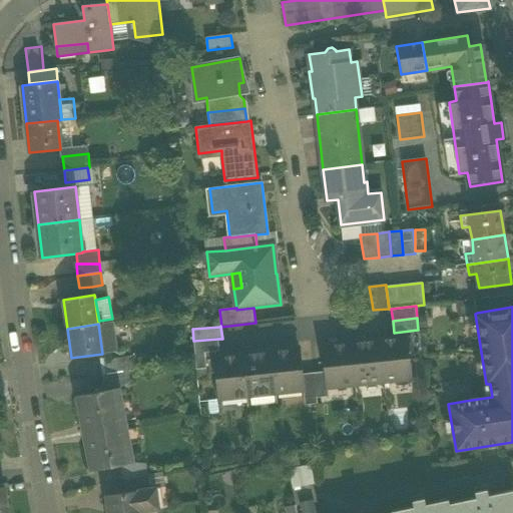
[(407,337),(379,340),(383,382),(411,379),(407,337)]
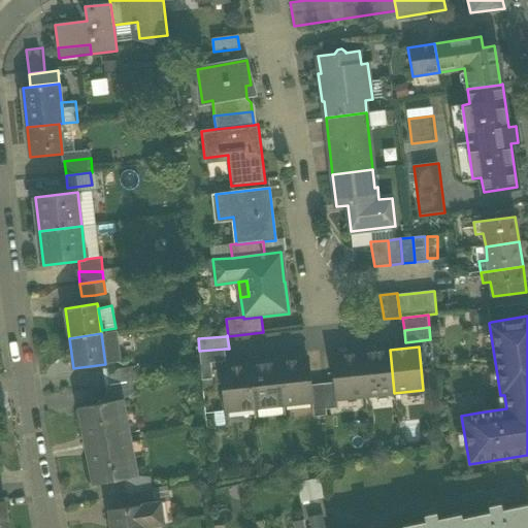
[(226,361),(225,349),(199,351),(202,380),(212,378),(210,363),(226,361)]
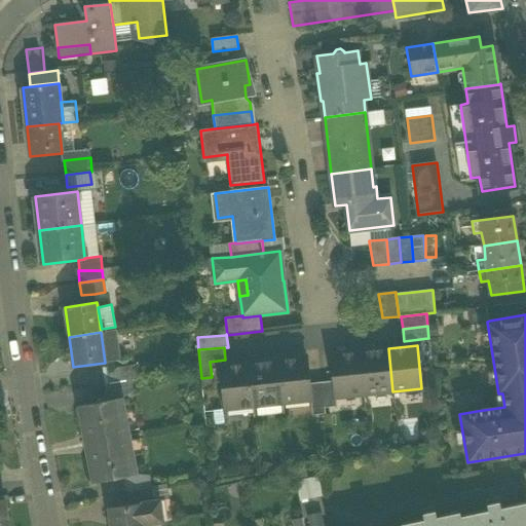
[(364,395),(392,391),(388,348),(360,351),(364,395)]
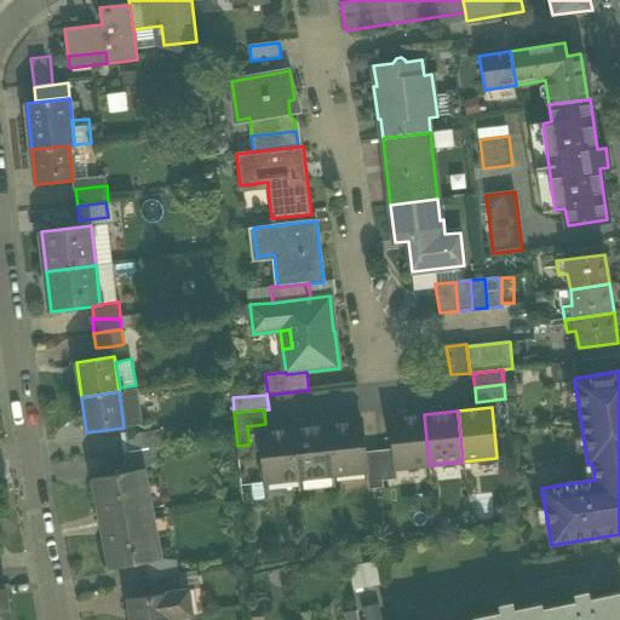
[(396,469),(429,465),(424,414),(390,418),(394,449),(395,469),(396,469)]
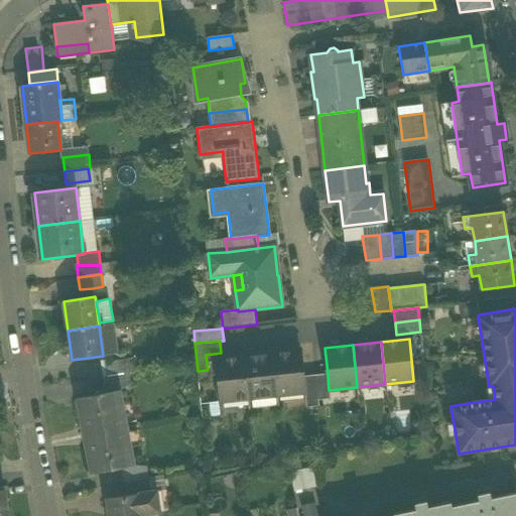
[(300,351),(272,354),(277,395),(304,392),(305,392),(303,377),(300,351)]
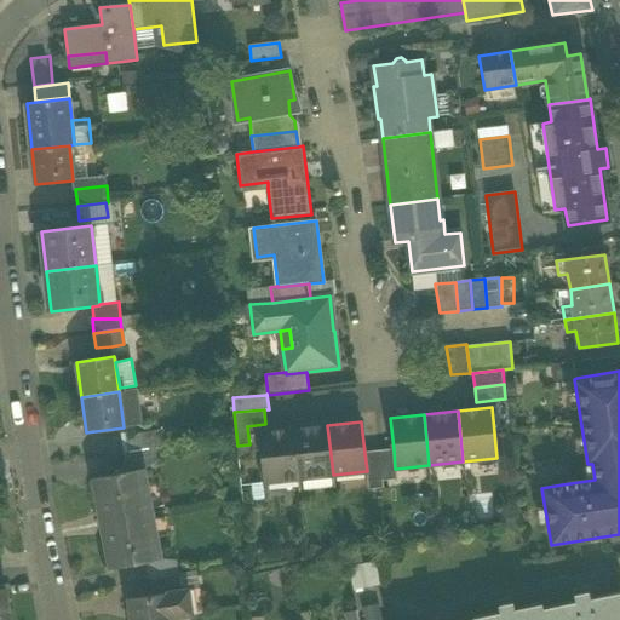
[(299,478),(333,475),(327,425),(293,429),(299,478)]
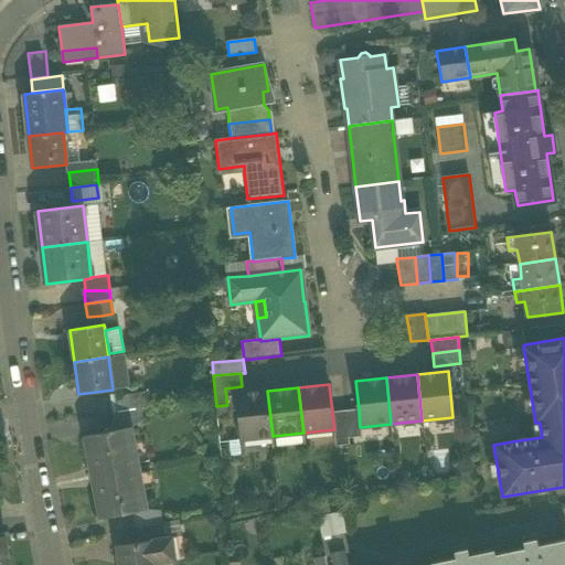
[(242,439),(273,436),(267,391),(237,394),(242,439)]
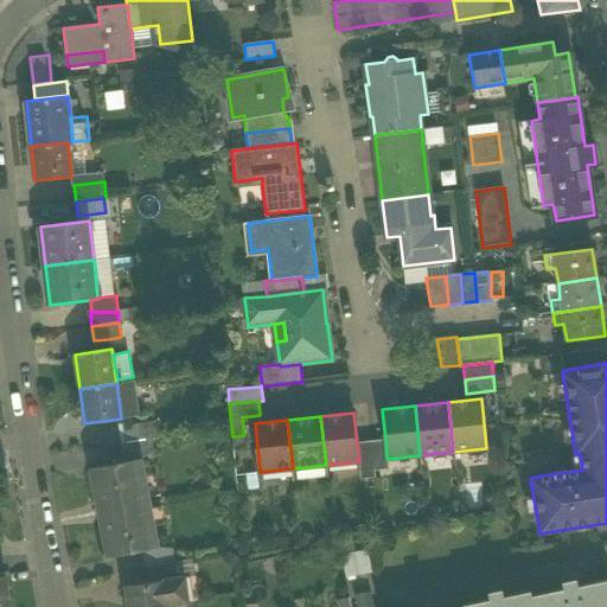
[(123,445),(126,458),(153,452),(151,440),(152,439),(149,423),(121,428),(123,445)]
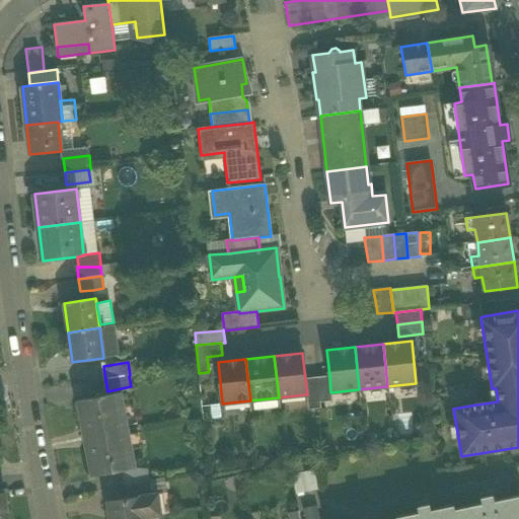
[(329,376),(317,377),(319,402),(332,401),(331,392),(330,392),(329,376)]
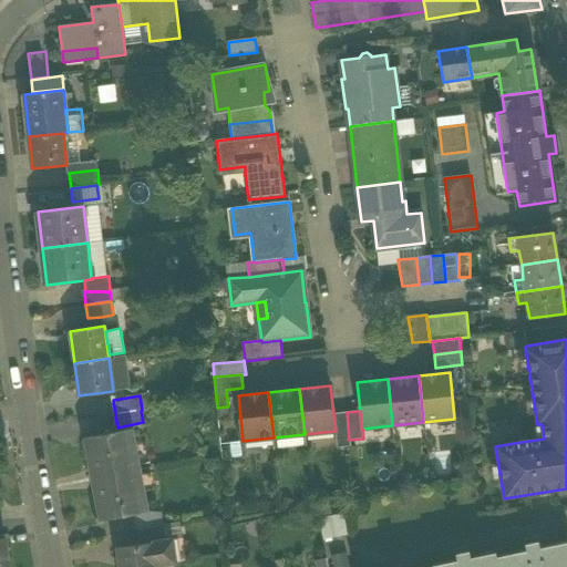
[(350,446),(349,440),(347,412),(333,414),(336,431),(334,431),(337,447),(350,446)]
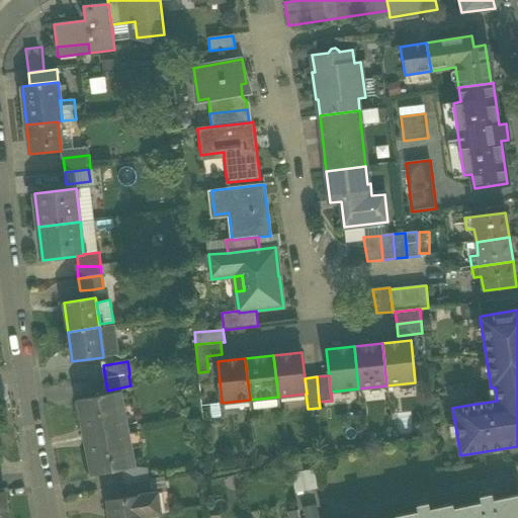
[(78,400),(85,437),(123,430),(119,412),(123,412),(120,392),(78,400)]
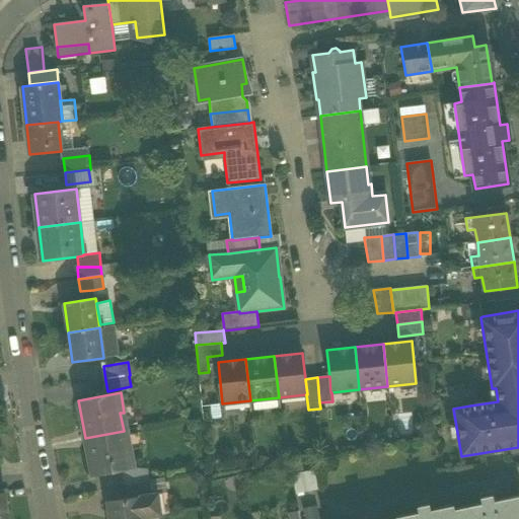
[(127,449),(124,431),(85,438),(93,476),(124,470),(135,468),(131,448),(127,449)]
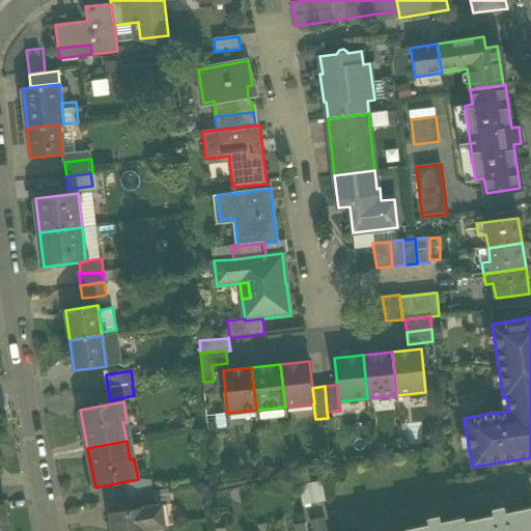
[(322,479),(299,483),(302,503),(325,500),(322,479)]
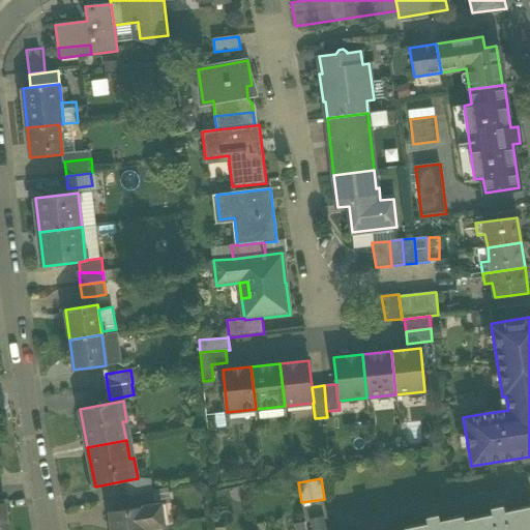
[(127,484),(128,495),(152,490),(150,479),(127,484)]
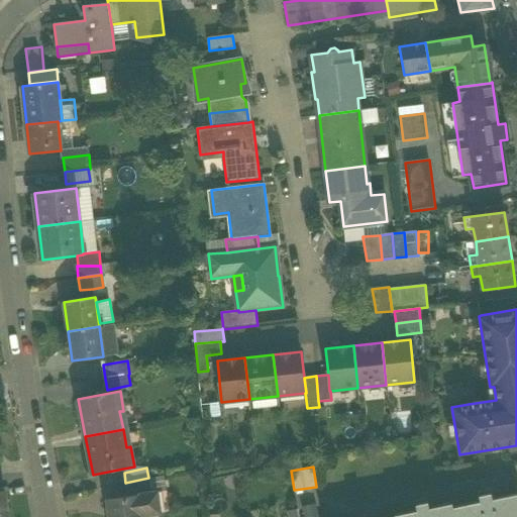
[(149,478),(148,478),(125,483),(127,497),(151,493),(149,478)]
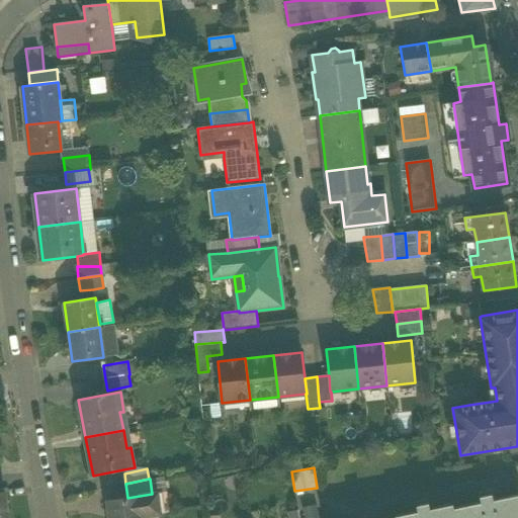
[(108,500),(110,517),(126,517),(142,516),(161,514),(158,493),(152,494),(127,498),(108,500)]
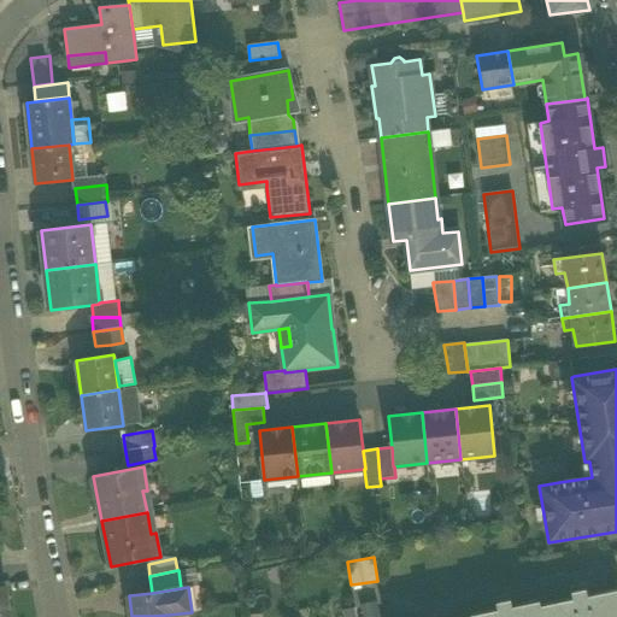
[(574,598),(540,605),(541,616),(616,616),(616,588),(588,595),(587,587),(571,591),(574,598)]
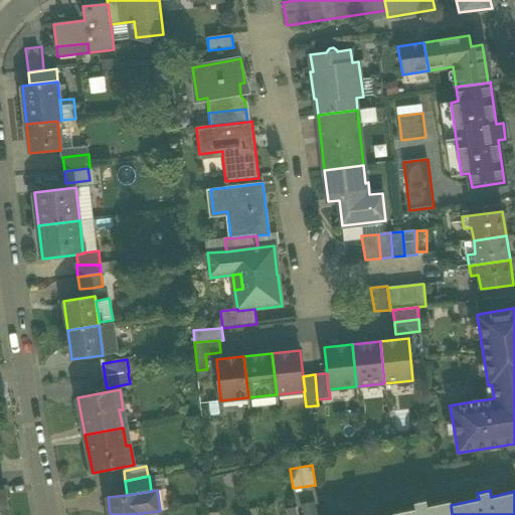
[(393,513),(393,514),(452,514),(451,505),(450,501),(428,506),(426,499),(414,502),(415,508),(393,513)]
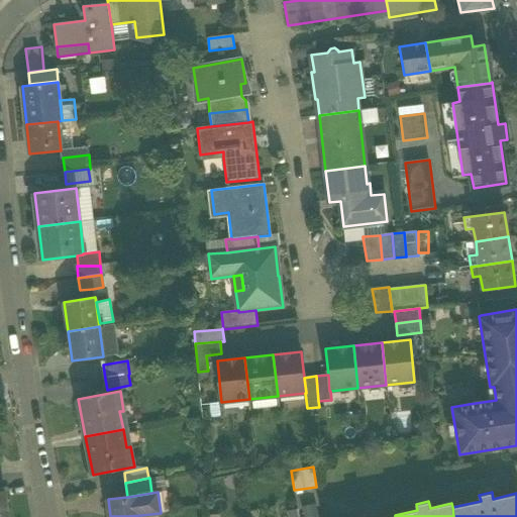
[(305,516),(312,516),(319,515),(316,502),(303,505),(305,516)]
